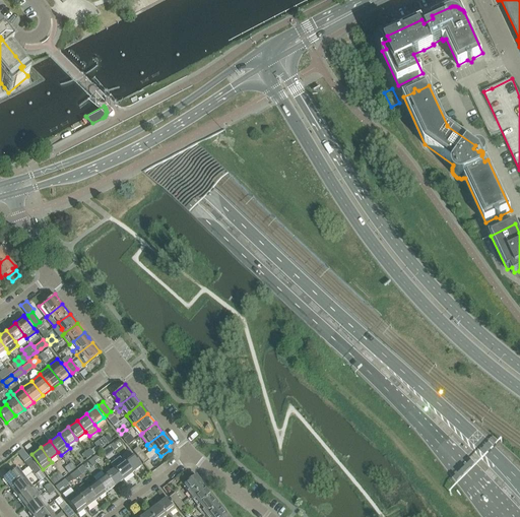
[(89,447),(85,450),(89,455),(93,452),(89,447)]
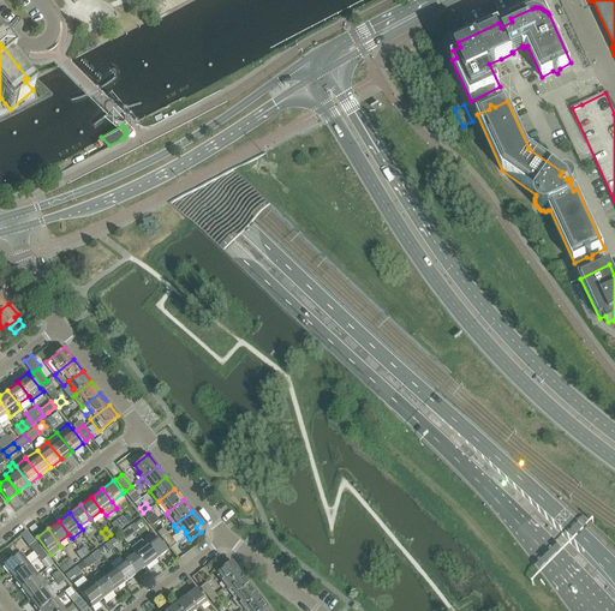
[(161,535),(169,546),(175,543),(167,531),(161,535)]
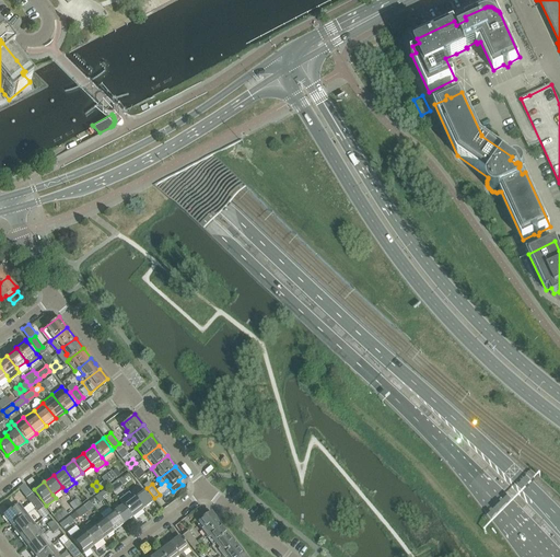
[(152,500),(142,489),(142,488),(132,496),(141,508),(152,500)]
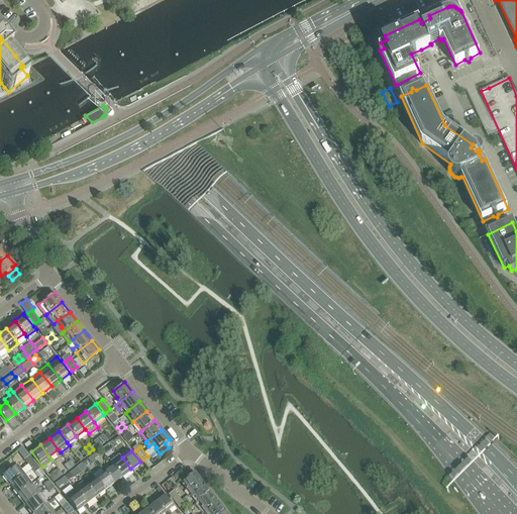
[(118,452),(109,459),(113,465),(122,476),(130,469),(122,457),(118,452)]
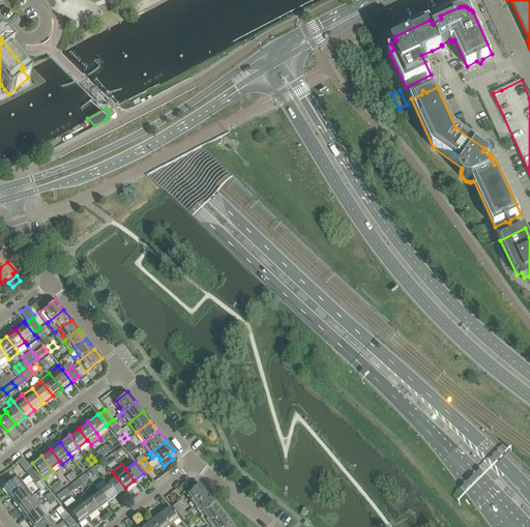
[(32,479),(37,475),(30,465),(24,469),(28,475),(22,480),(18,474),(2,486),(10,496),(25,485),(32,479)]
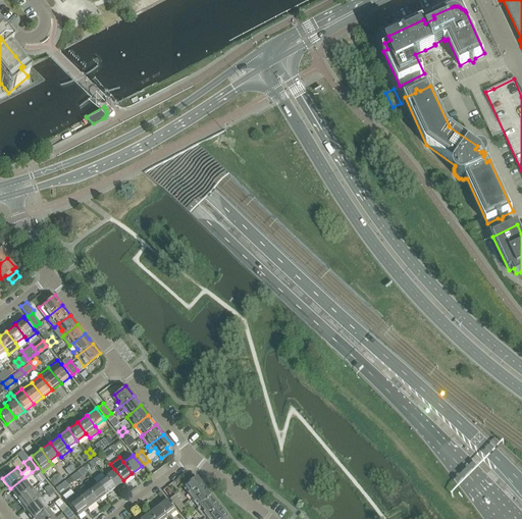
[(67,465),(71,471),(75,467),(71,462),(67,465)]
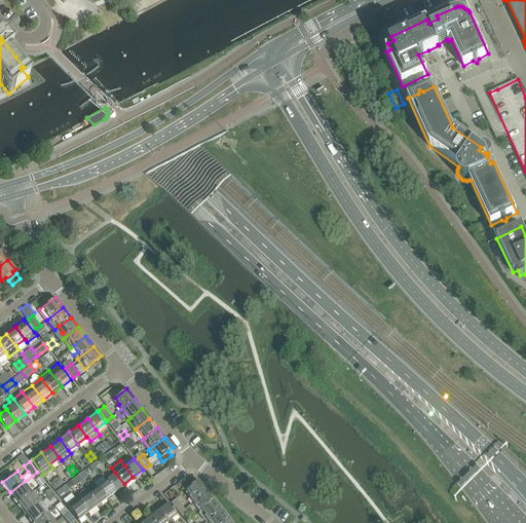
[(114,491),(124,484),(115,473),(106,480),(114,491)]
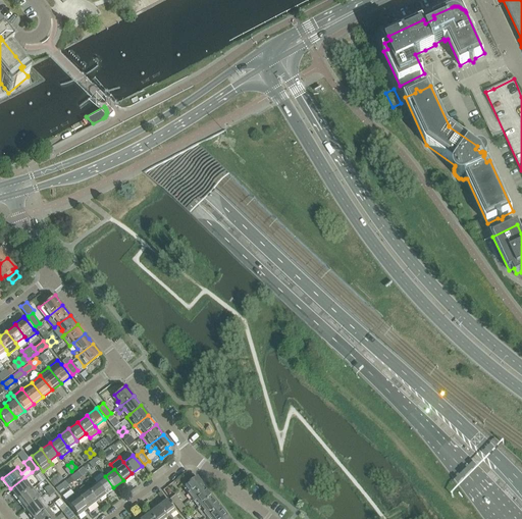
[(58,473),(50,479),(53,484),(62,477),(58,473)]
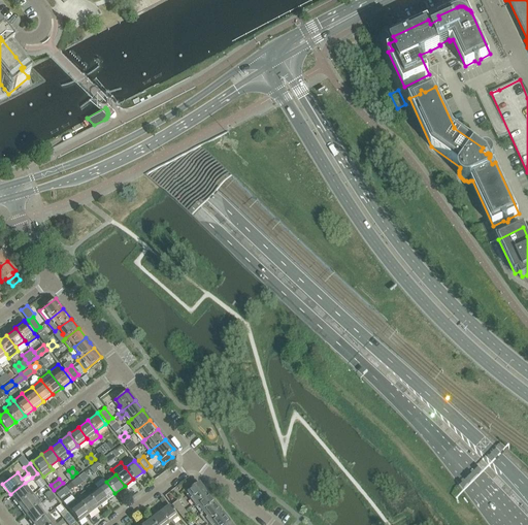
[(185,479),(176,485),(179,488),(187,482),(185,479)]
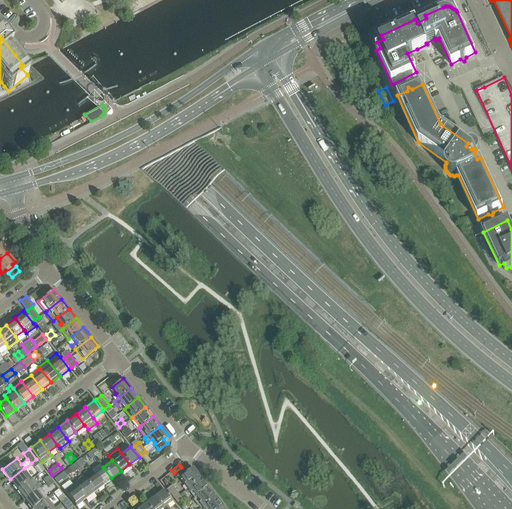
[(102,485),(111,478),(103,467),(94,473),(102,485)]
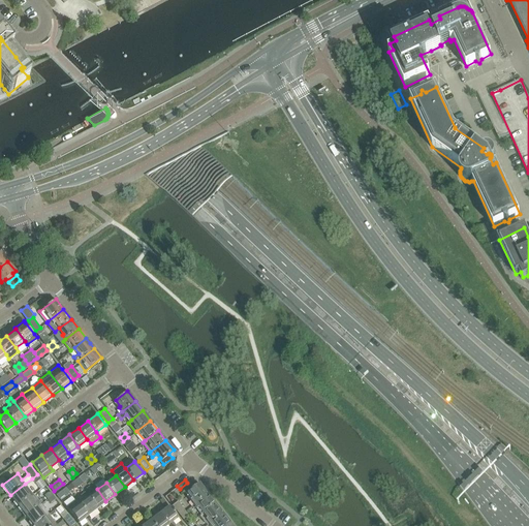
[(193,502),(207,492),(198,483),(187,492),(192,497),(190,499),(193,502)]
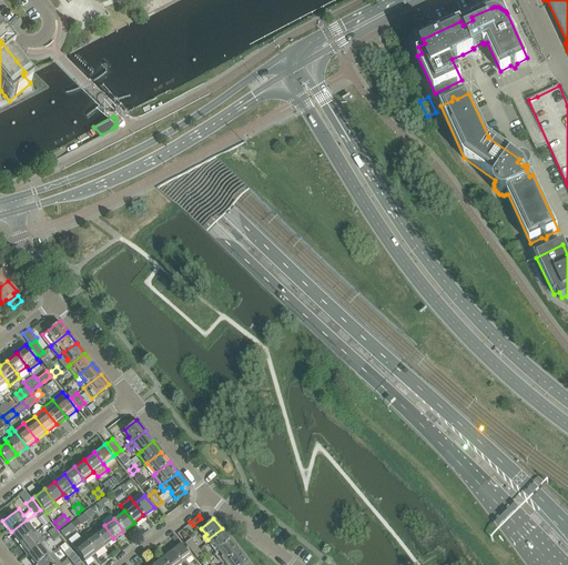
[(36,530),(27,520),(11,532),(19,542),(36,530)]
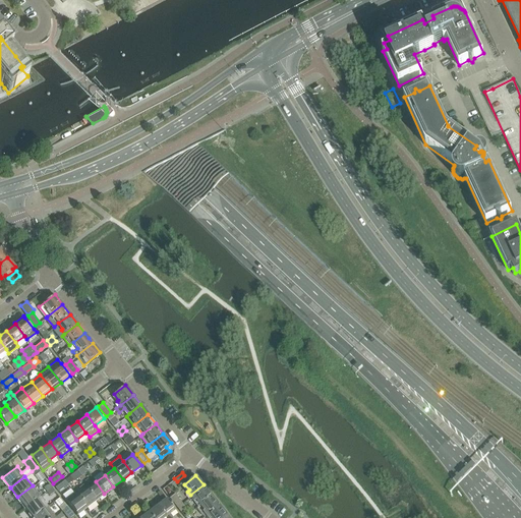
[(55,485),(58,490),(64,485),(65,486),(68,483),(64,479),(55,485)]
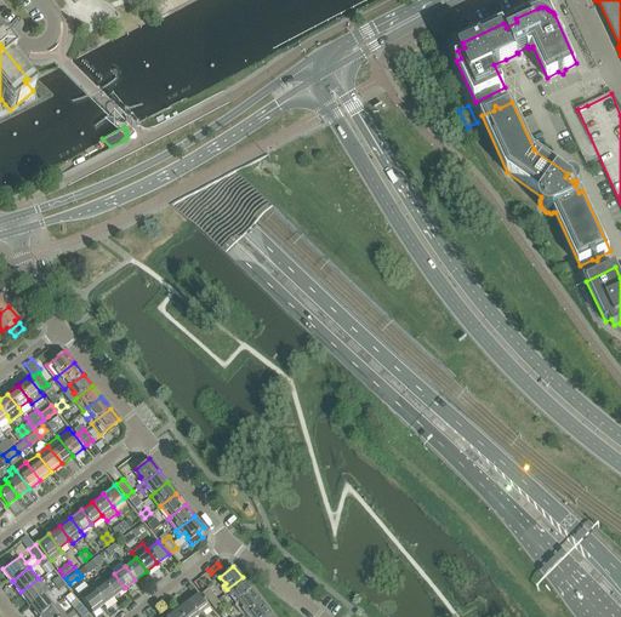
[(113,595),(124,588),(114,573),(103,582),(113,595)]
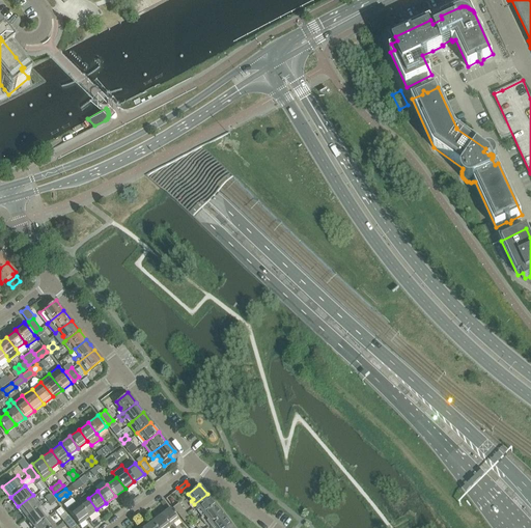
[(84,501),(79,505),(87,517),(96,509),(88,498),(84,493),(80,496),(84,501)]
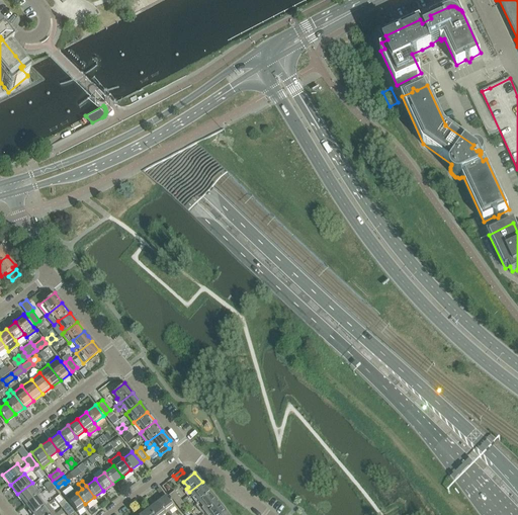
[(198,500),(209,491),(202,482),(189,492),(192,496),(194,495),(198,500)]
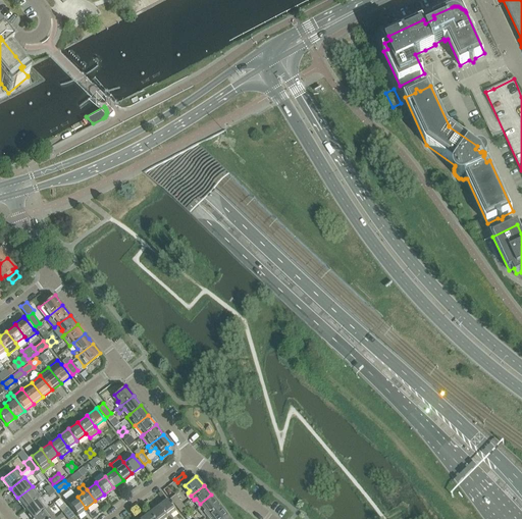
[(25,508),(40,496),(33,486),(17,498),(25,508)]
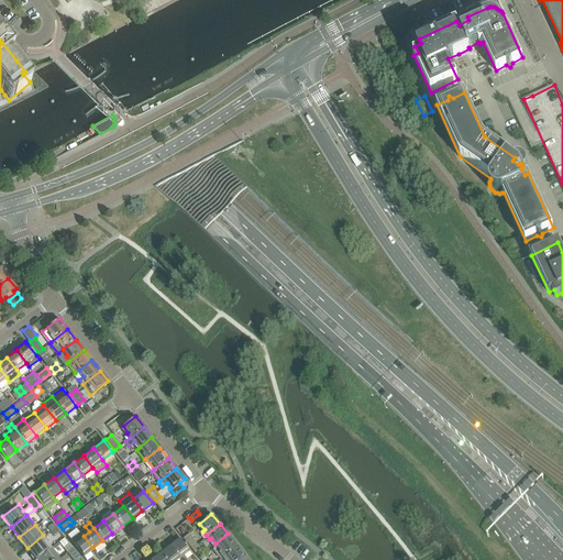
[(92,548),(84,536),(80,531),(70,539),(83,556),(92,548)]
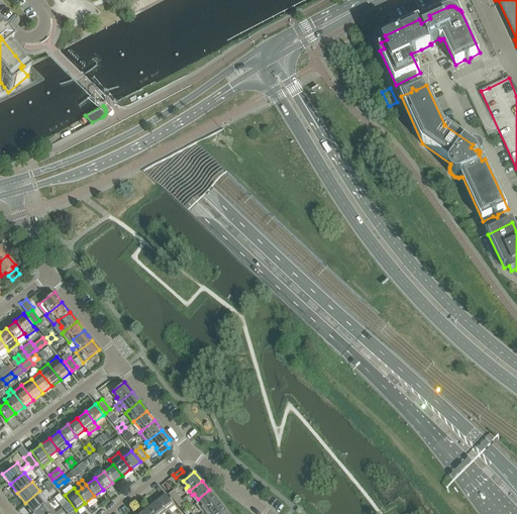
[(176,501),(181,498),(174,489),(169,493),(176,501)]
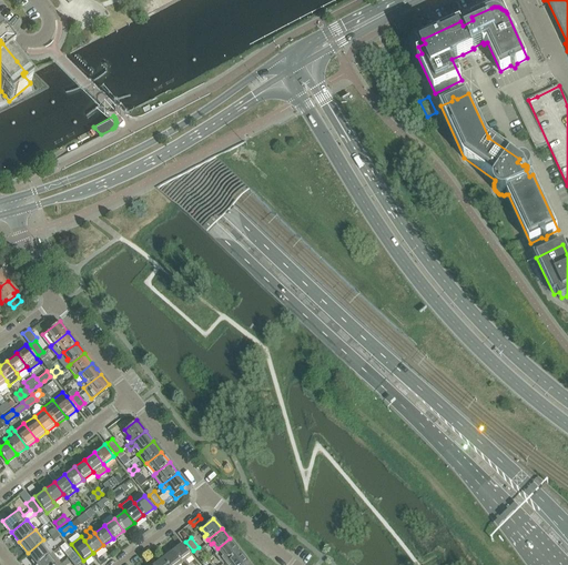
[(224,561),(239,550),(230,538),(217,548),(217,550),(214,552),(220,558),(221,557),(224,561)]
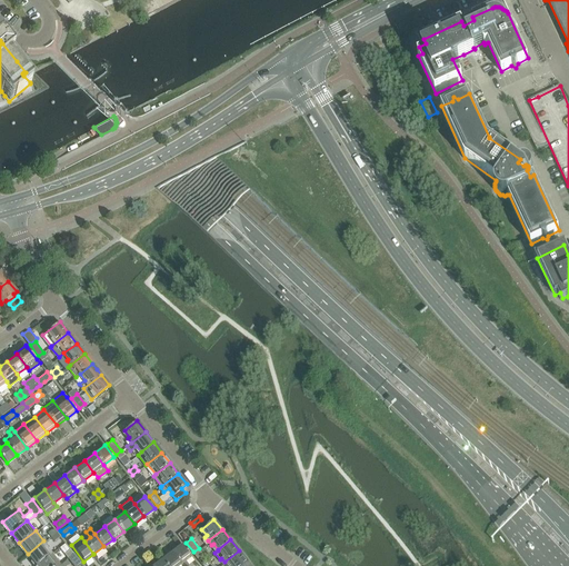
[(52,552),(43,542),(43,540),(28,554),(36,564),(52,552)]
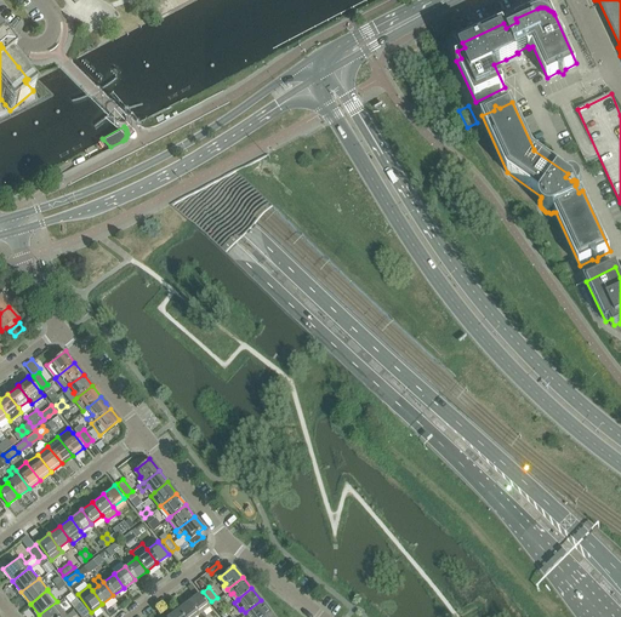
[(203,610),(209,605),(199,592),(187,600),(198,613),(199,616),(201,616),(206,615),(203,610)]
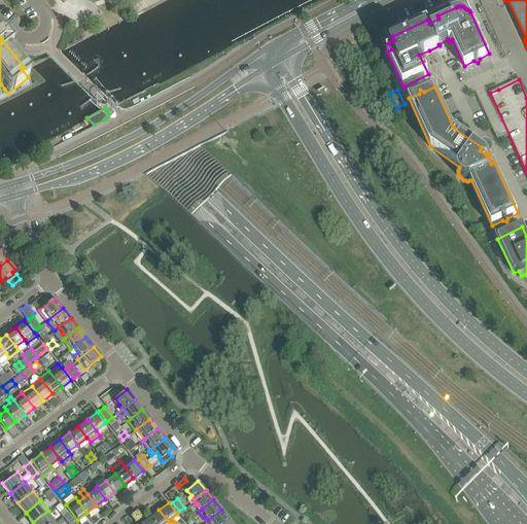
[(154,523),(164,523),(168,521),(159,510),(149,517),(154,523)]
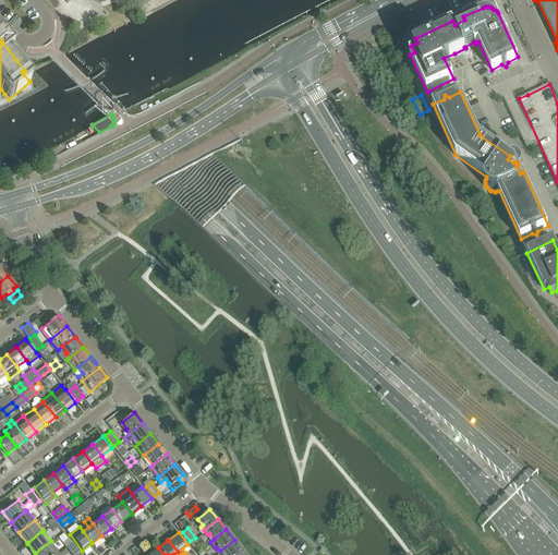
[(234,540),(220,551),(222,554),(235,554),(242,550),(234,540)]
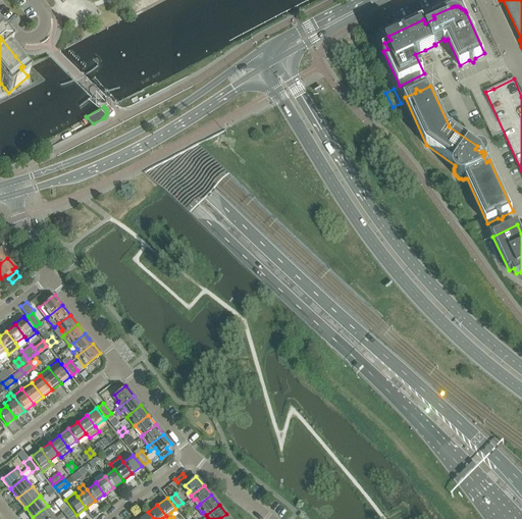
[(34,518),(50,518),(55,515),(48,506),(33,517),(34,518)]
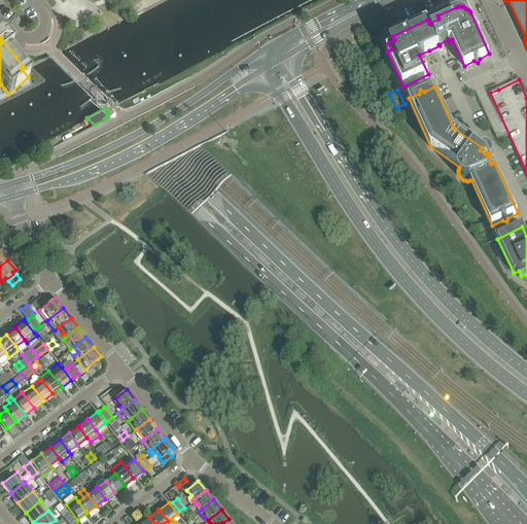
[(67,511),(62,515),(69,523),(71,523),(75,521),(67,511)]
